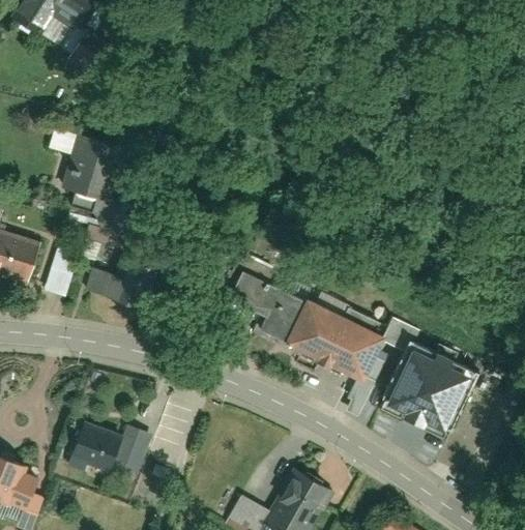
[(70,24),(84,0),(22,0),(11,18),(38,34),(52,12),(70,24)]
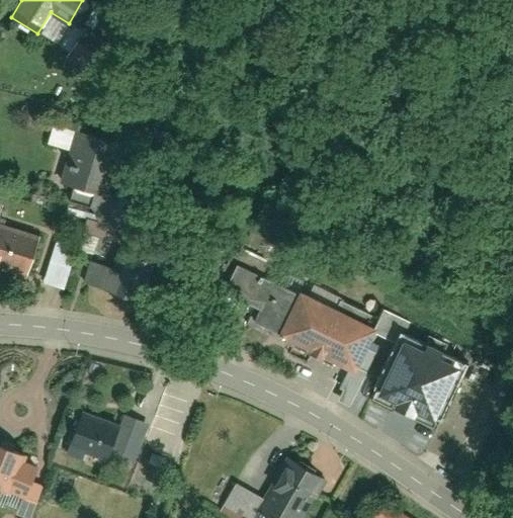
[(55,122),(49,142),(70,149),(76,128),(55,122)]
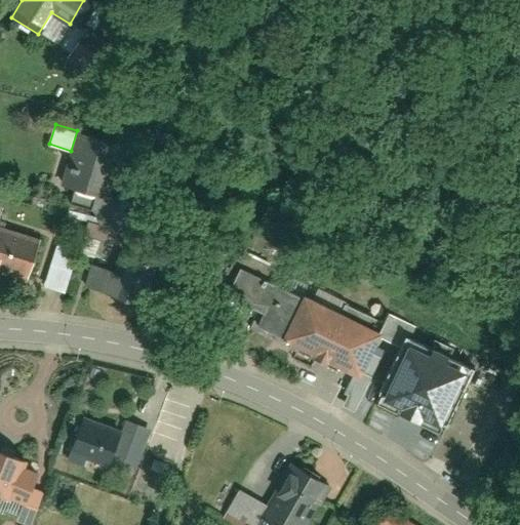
[(66,190),(104,198),(115,146),(78,137),(66,190)]
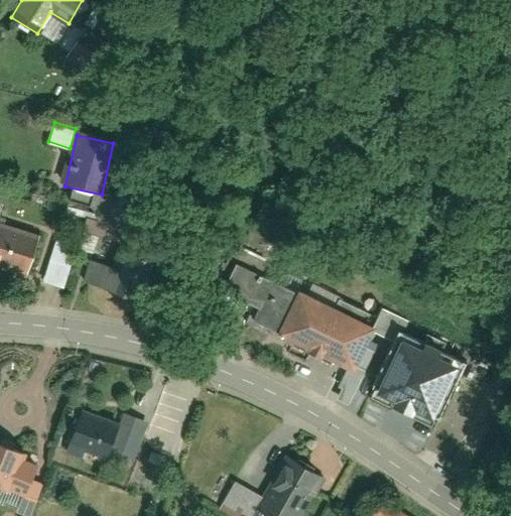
[(0,276),(22,283),(35,237),(0,227),(0,276)]
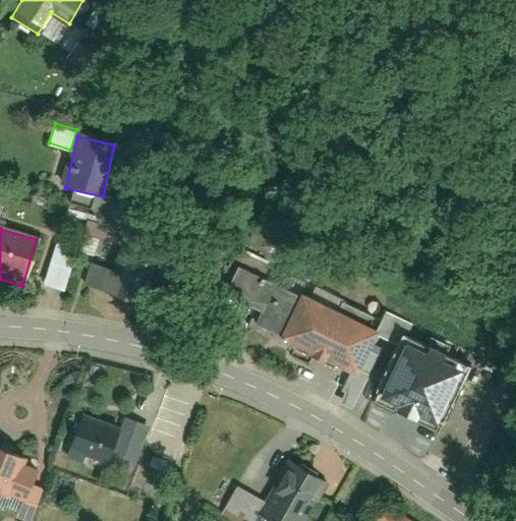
[(137,297),(150,252),(86,235),(73,279),(137,297)]
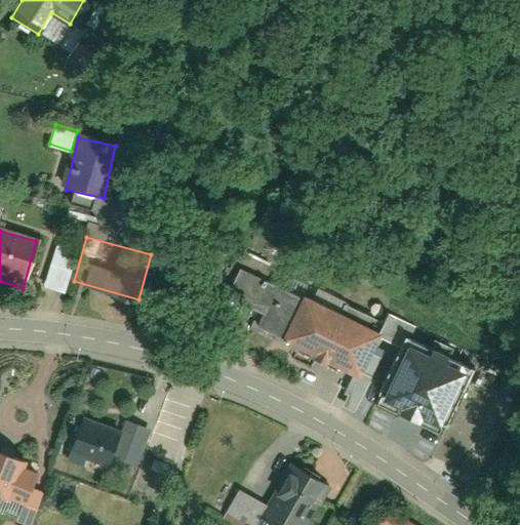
[(53,243),(45,287),(67,290),(75,246),(53,243)]
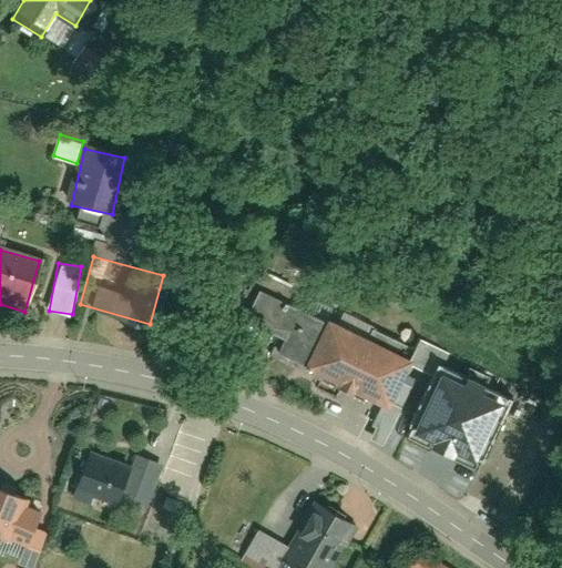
[(272,351),(306,368),(330,320),(264,286),(248,316),(281,333),(272,351)]
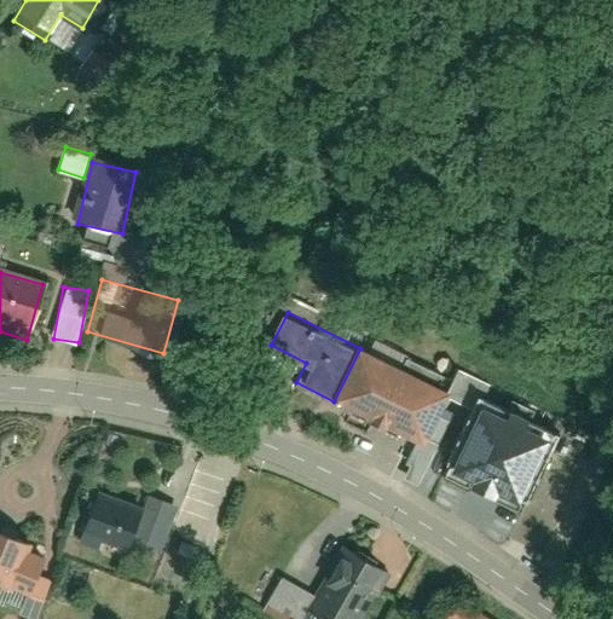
[(334,401),(418,444),(423,433),(445,392),(360,348),(334,401)]
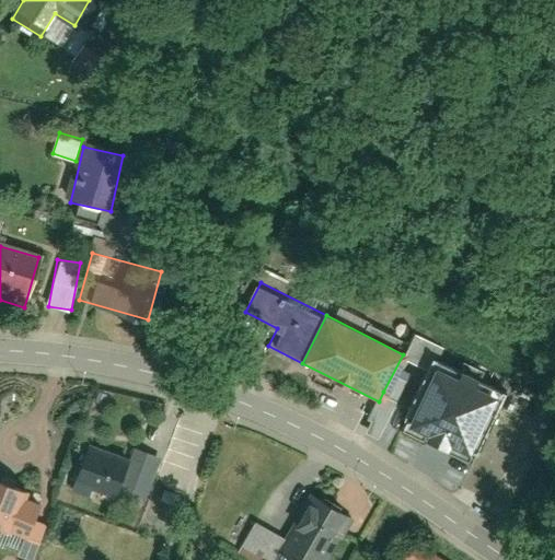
[(403,354),(383,392),(482,441),(510,385),(413,335),(403,354)]
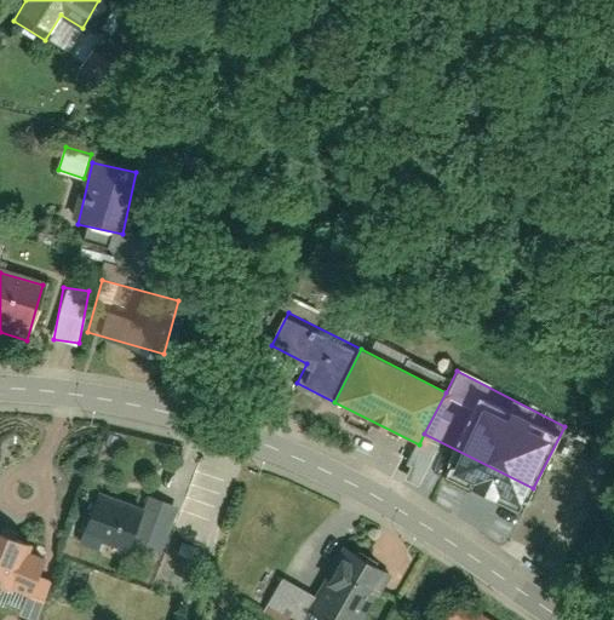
[(128,549),(143,512),(97,494),(82,530),(128,549)]
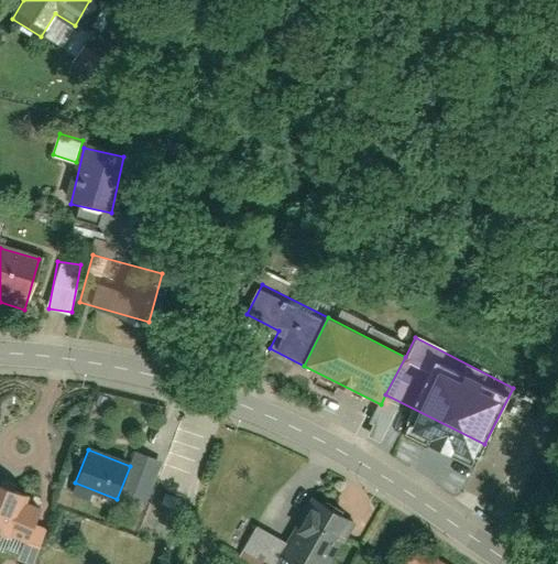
[(130,466),(117,499),(144,510),(164,461),(137,449),(130,466)]
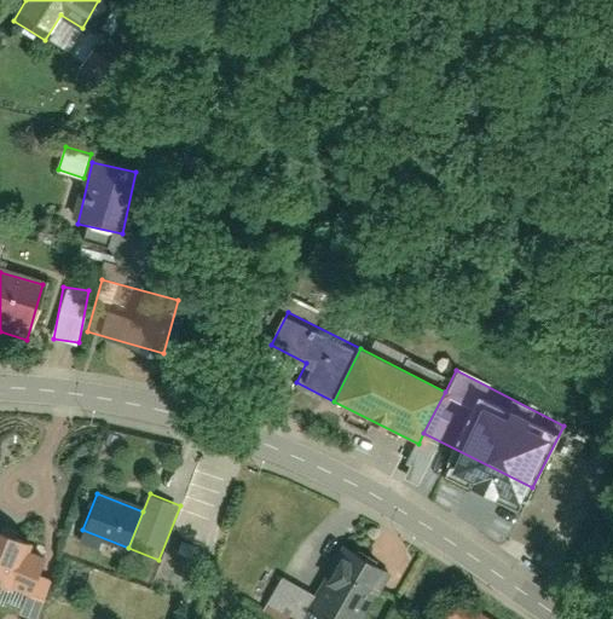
[(0,582),(28,594),(41,560),(22,551),(27,541),(0,530),(0,582)]
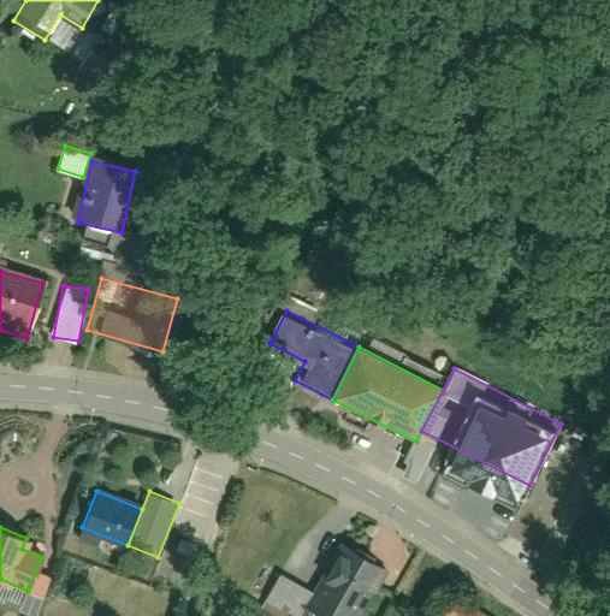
[(359,615),(383,573),(335,546),(311,591),(301,608),(317,615),(359,615)]
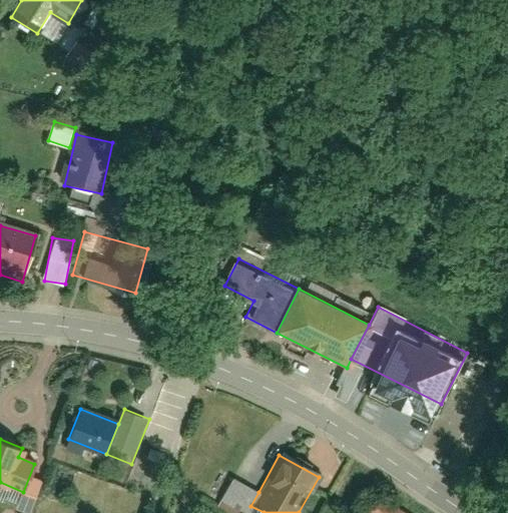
[(246,512),(250,506),(259,492),(232,478),(219,501),(240,512),(246,512)]
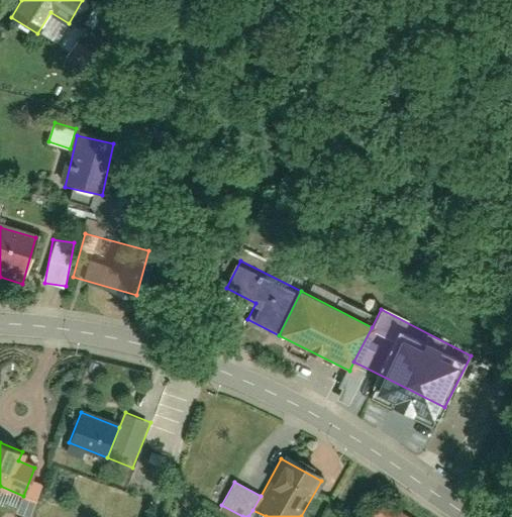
[(399,516),(381,503),(370,516),(399,516)]
